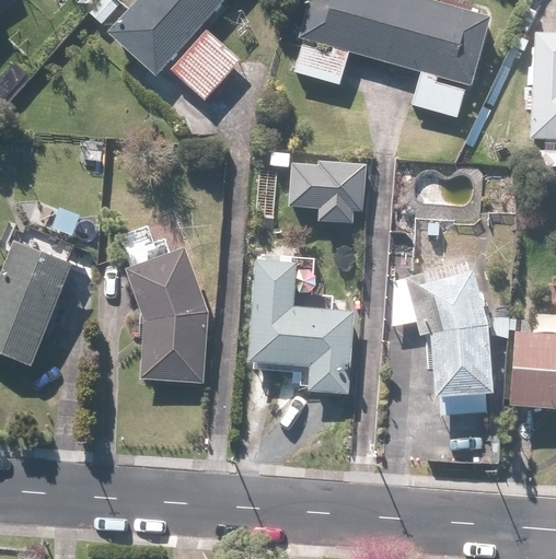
[(132,0),(105,32),(157,78),(166,68),(204,26),(226,0),(132,0)]
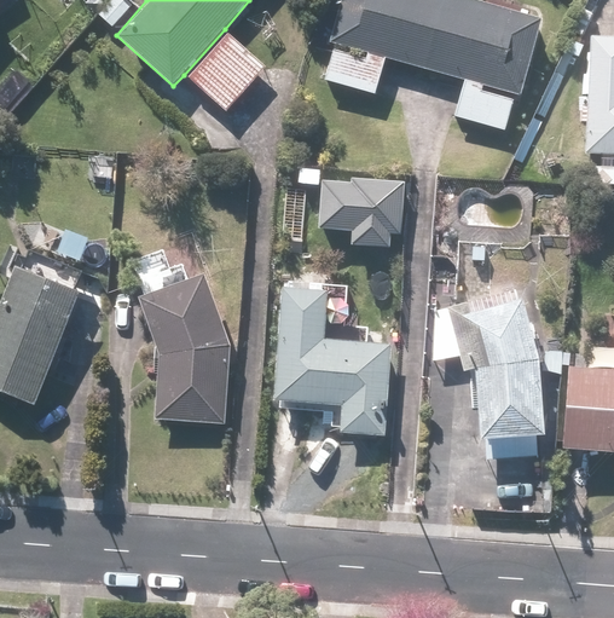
[(337,0),(325,38),(332,40),(322,78),(374,93),(384,56),(462,79),(451,116),(500,132),(513,94),(519,97),(543,19),(476,0),(337,0)]
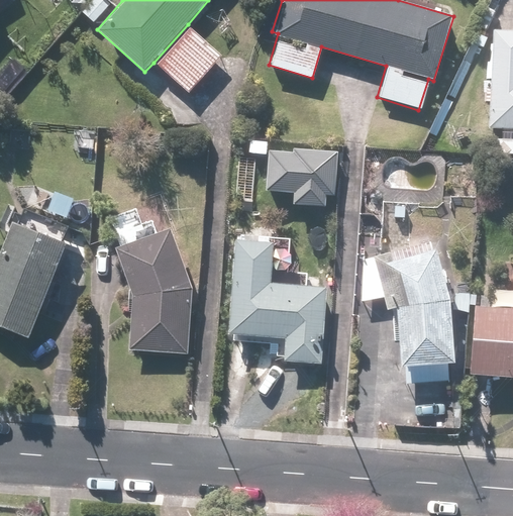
[(222,55),(188,24),(154,63),(188,93),(222,55)]
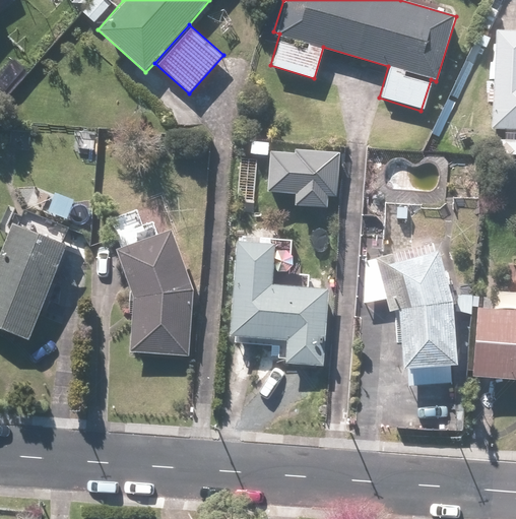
[(515,29),(496,29),(493,128),(515,129),(515,29)]
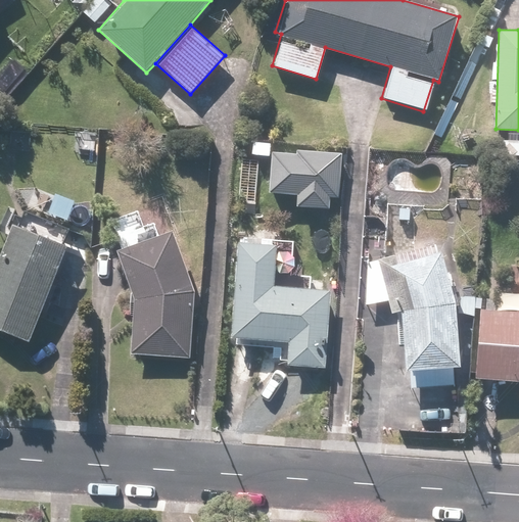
[(273,201),(341,201),(341,150),(274,150),(273,201)]
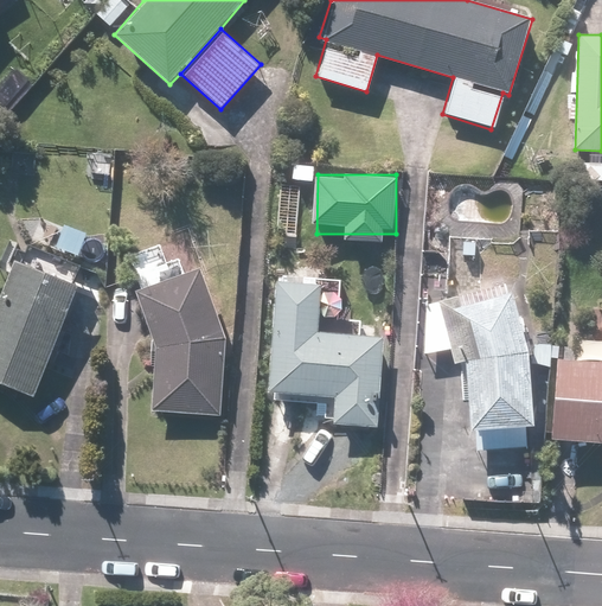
[(82,288),(19,260),(0,300),(0,383),(31,397),(82,288)]
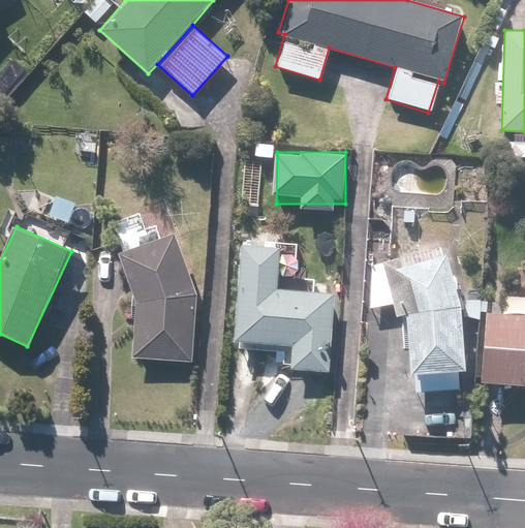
[(198,292),(173,231),(116,255),(135,302),(131,358),(192,363),(198,292)]
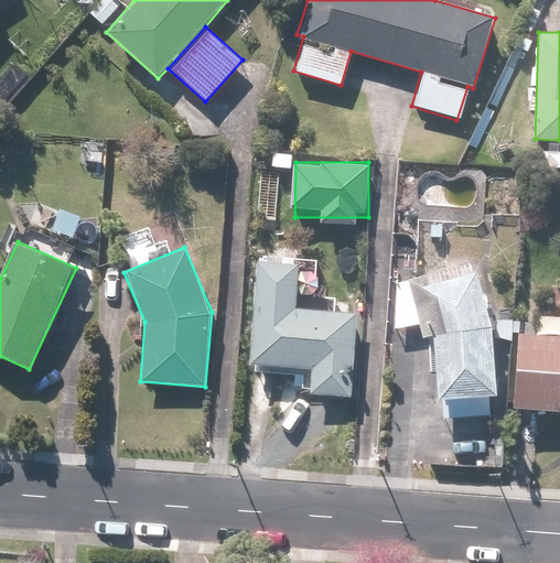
[(309,391),(353,393),(355,311),(297,309),(299,263),(251,262),(248,370),(266,371),(266,364),(309,366),(309,391)]
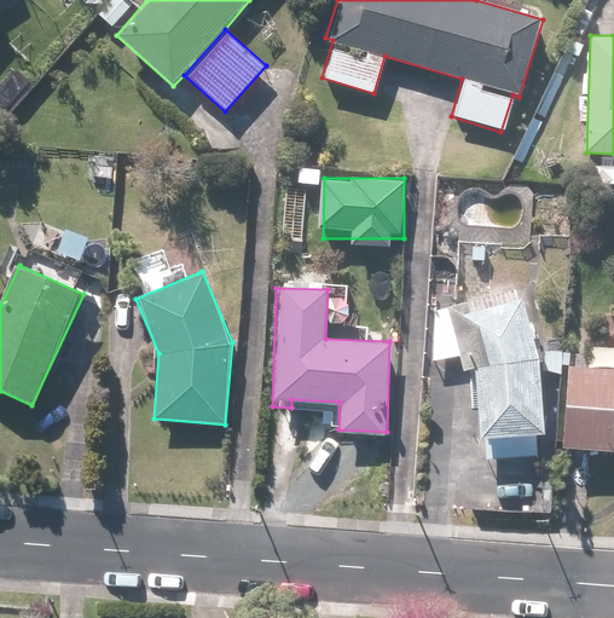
[(479,438),(486,437),(487,457),(534,452),(532,433),(545,431),(540,361),(519,292),(464,304),(433,306),(433,361),(463,352),(468,369),(479,438)]
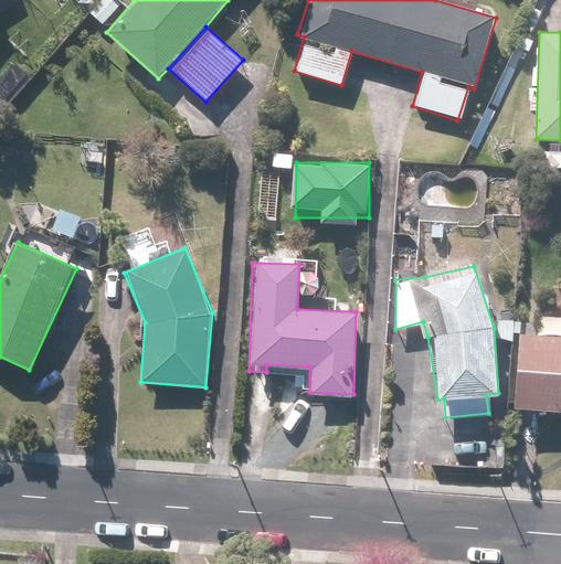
[(560,334),(518,333),(515,407),(560,410),(560,334)]
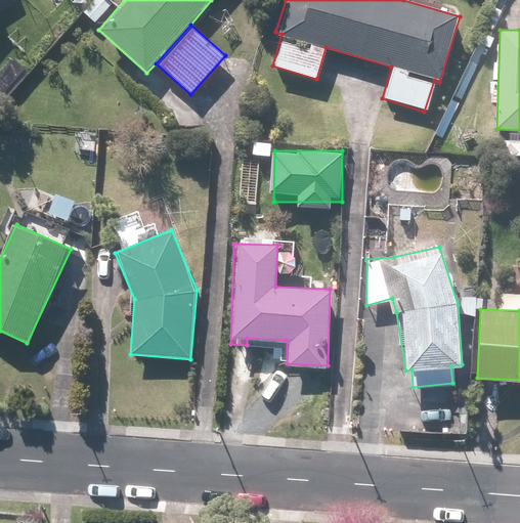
All buildings are outlined.
